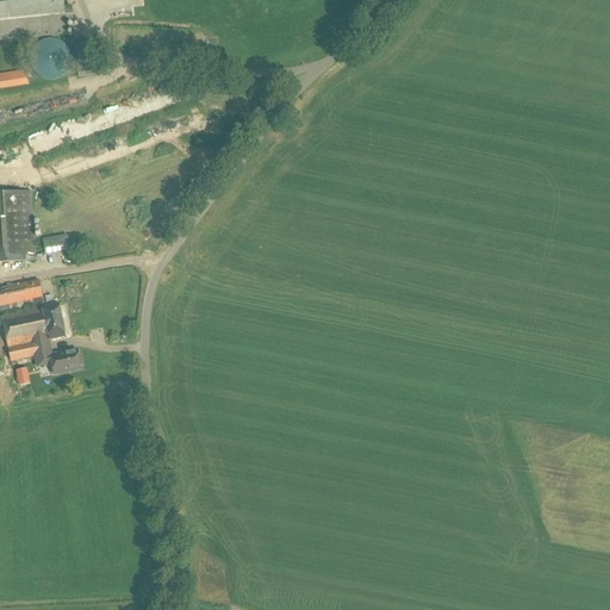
[(64,7),(63,0),(25,0),(0,2),(0,41),(67,36),(66,25),(74,24),(73,6),(64,7)]
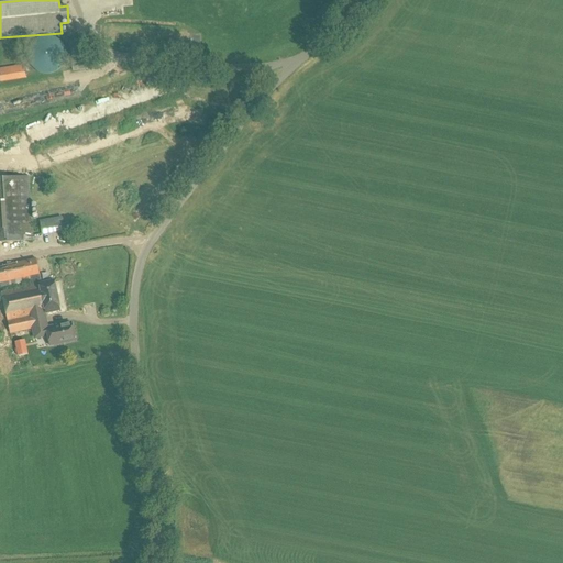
[(46,75),(50,75),(52,74),(55,73),(58,70),(61,68),(63,66),(64,63),(65,61),(65,57),(65,54),(65,51),(64,47),(62,44),(59,42),(57,40),(55,39),(52,37),(48,36),(45,36),(42,36),(39,37),(36,40),(34,41),(32,44),(30,46),(29,50),(28,52),(28,55),(28,58),(29,62),(30,65),(32,67),(34,69),(36,72),(40,74),(43,74),(46,75)]
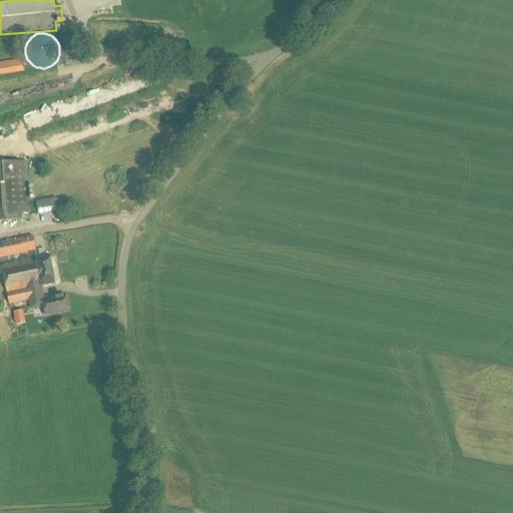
[(66,65),(86,62),(84,51),(64,55),(66,65)]
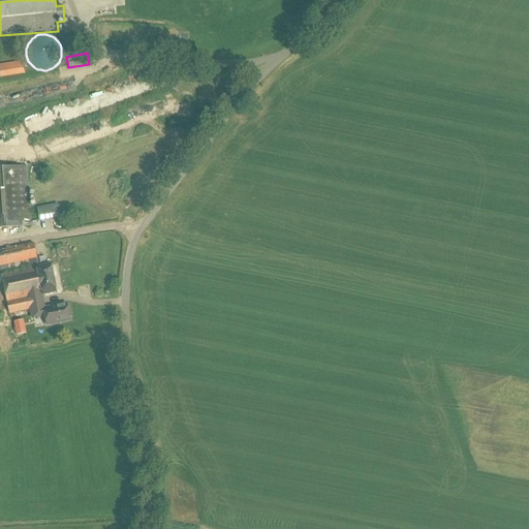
[(0,78),(24,74),(22,61),(0,64),(0,78)]
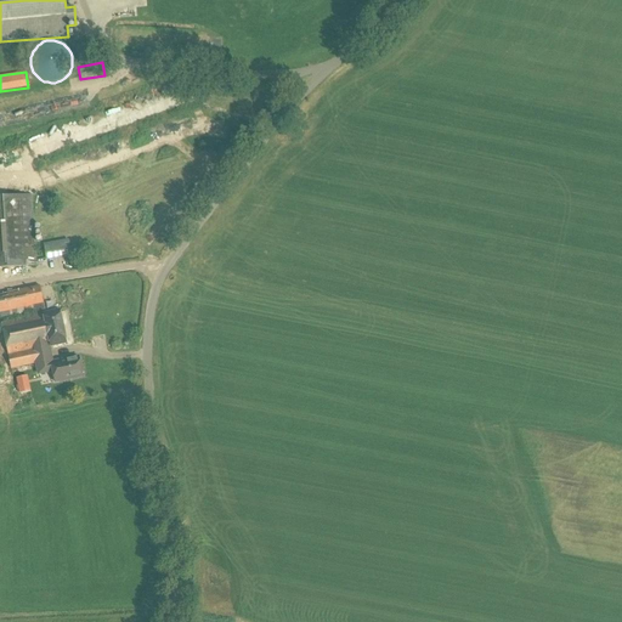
[(191,99),(179,99),(180,109),(192,109),(191,99)]
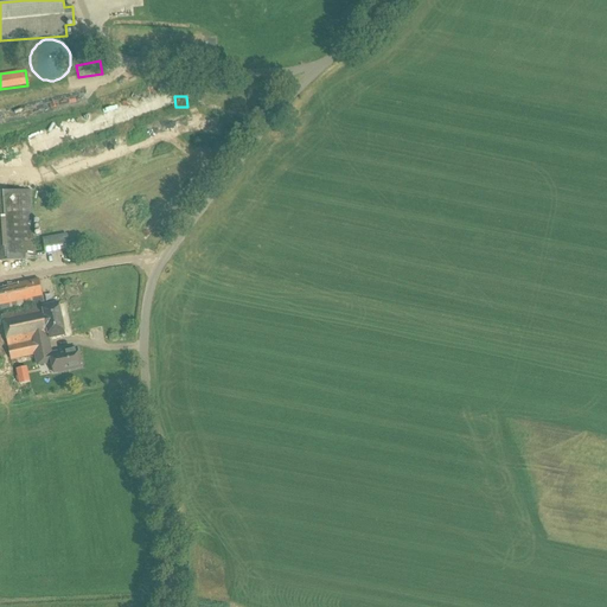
[(81,155),(59,160),(62,171),(83,165),(81,155)]
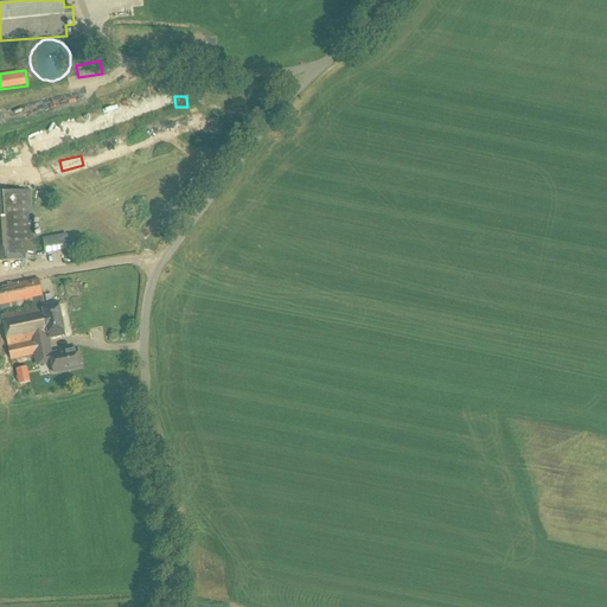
[(119,183),(123,196),(136,192),(132,178),(119,183)]
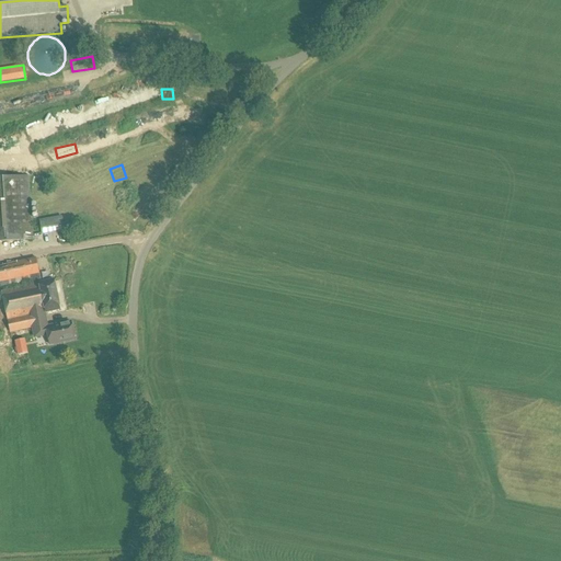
[(0,242),(32,240),(27,176),(0,178),(0,242)]
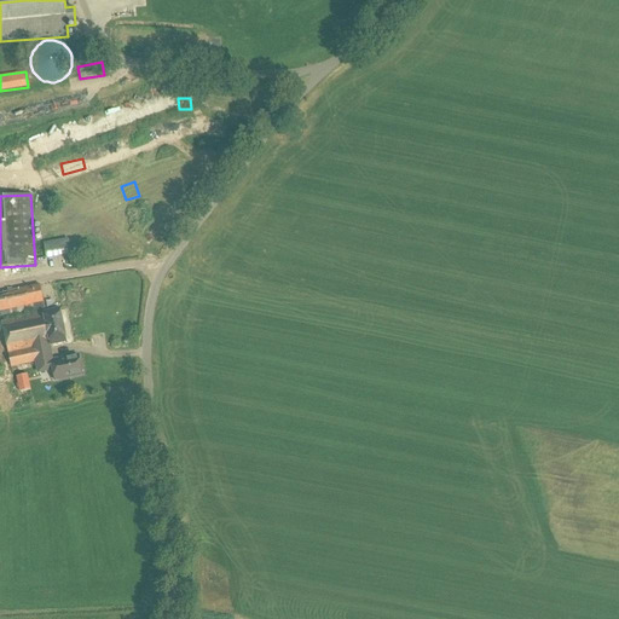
[(46,258),(70,254),(68,239),(44,243),(46,258)]
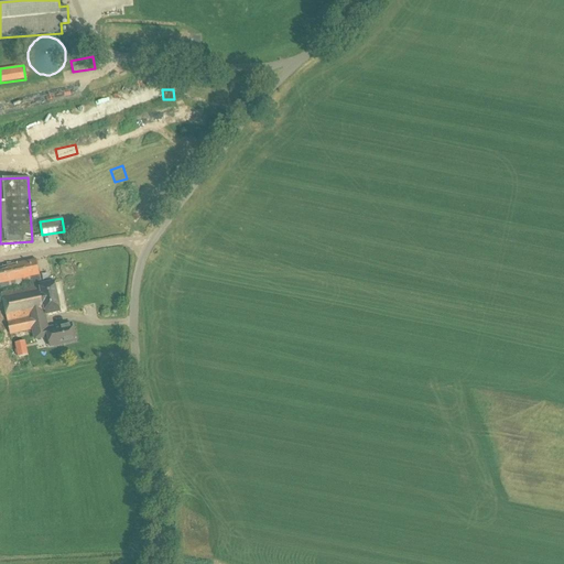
[(45,314),(60,311),(54,282),(42,284),(36,260),(0,267),(0,286),(0,289),(31,282),(31,286),(1,292),(10,335),(32,331),(35,329),(32,316),(45,314)]
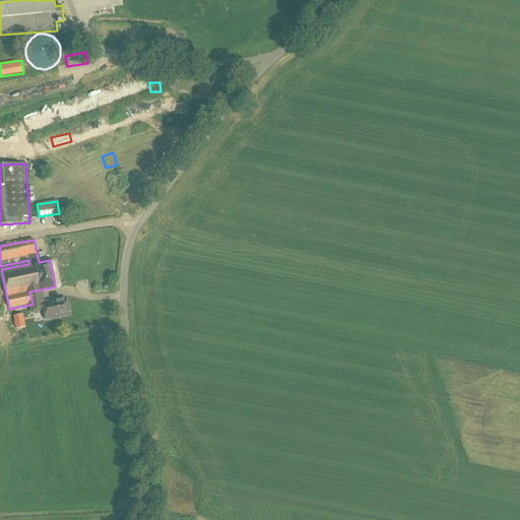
[(45,303),(42,289),(29,291),(33,304),(29,305),(31,314),(44,311),(46,320),(69,315),(66,299),(45,303)]
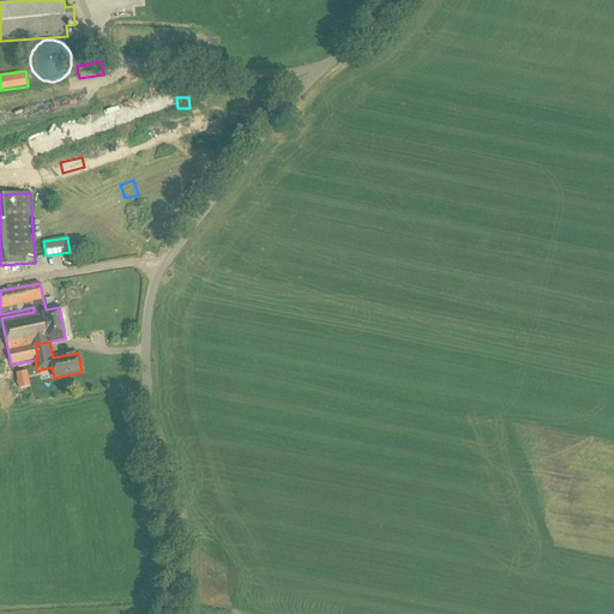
[(30,386),(28,372),(16,374),(19,389),(30,386)]
